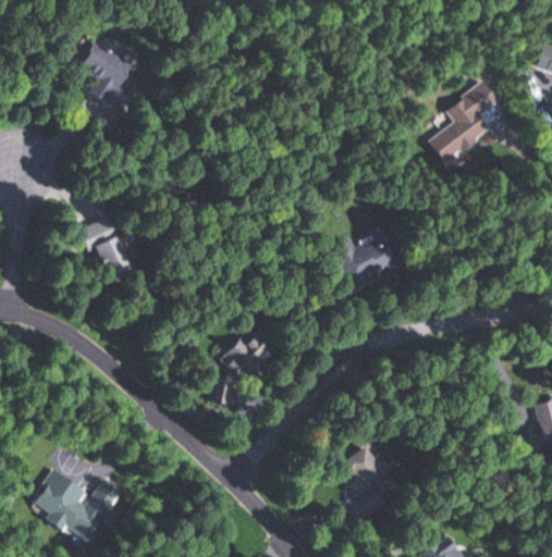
[(89,93),(117,109),(125,93),(119,88),(132,66),(94,45),(78,71),(96,82),(89,93)]
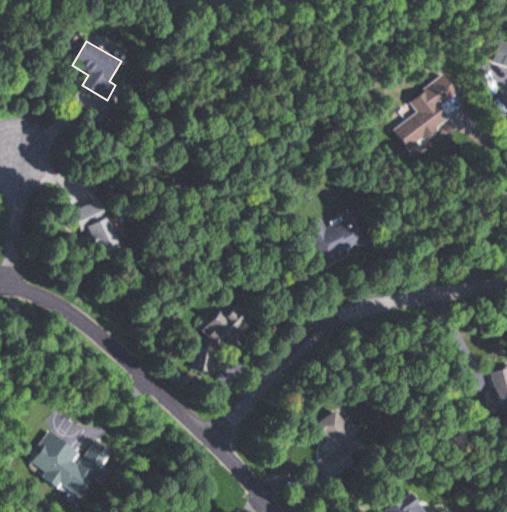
[(506,45),(499,43),(493,63),(506,66),(506,45)]
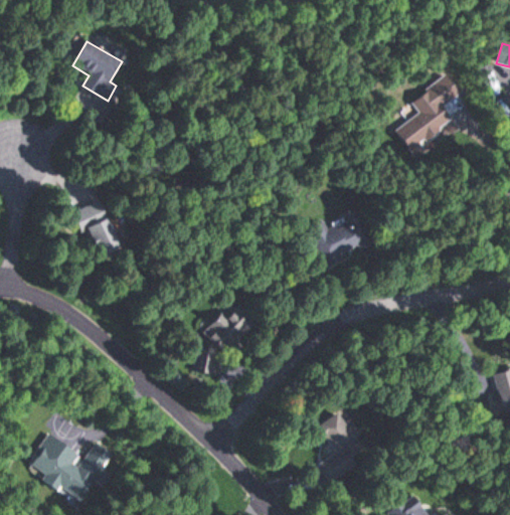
[(396,129),(410,151),(455,124),(434,91),(412,104),(419,115),(396,129)]
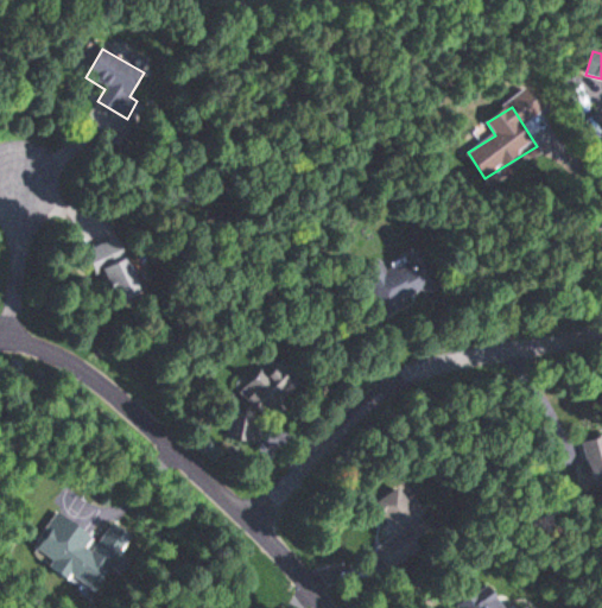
[(144,292),(119,236),(87,251),(97,274),(103,271),(119,304),(144,292)]
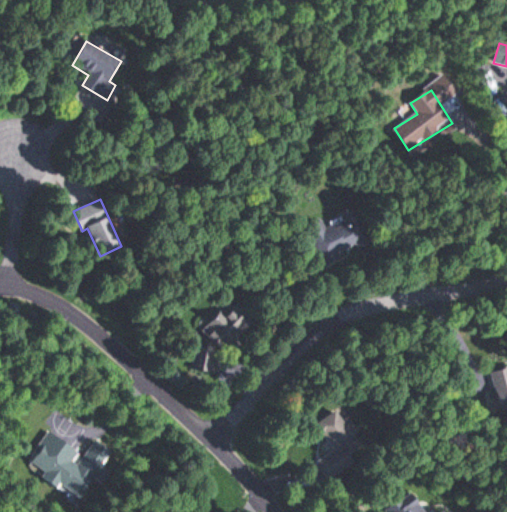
[(354,211),(325,224),(323,220),(305,228),(322,265),(368,245),(354,211)]
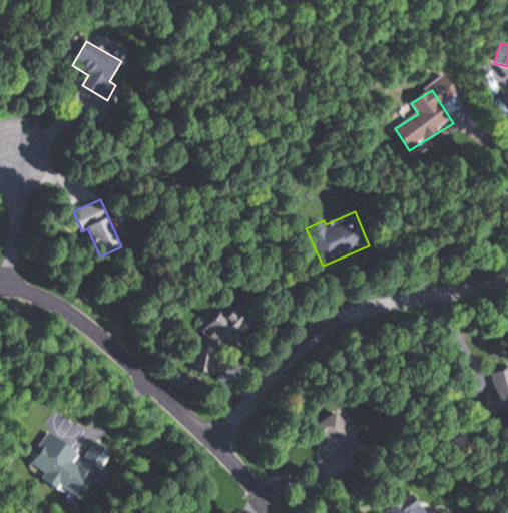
[(226,317),(221,312),(203,332),(225,353),(256,322),(238,306),(226,317)]
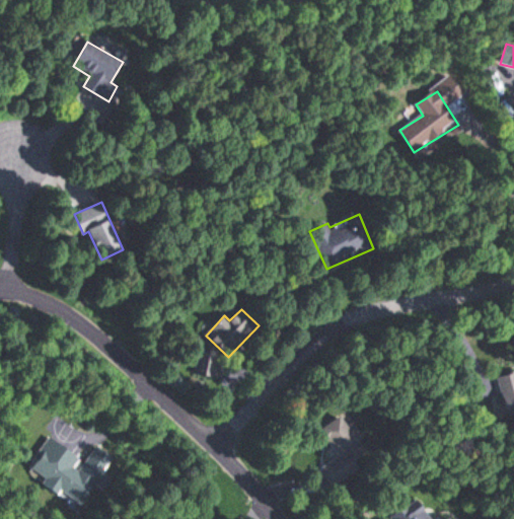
[(195,374),(213,378),(218,354),(200,350),(195,374)]
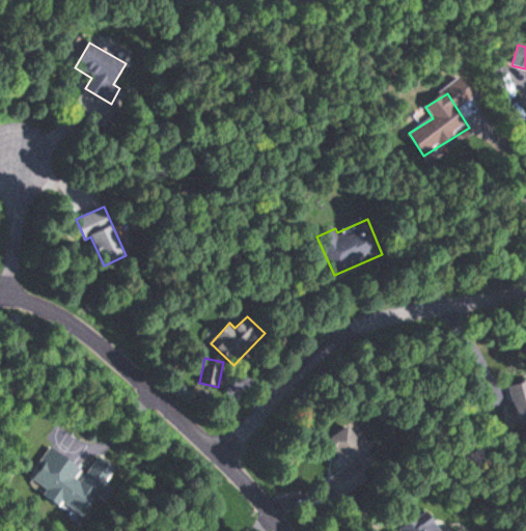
[(520,425),(525,423),(525,382),(510,386),(520,425)]
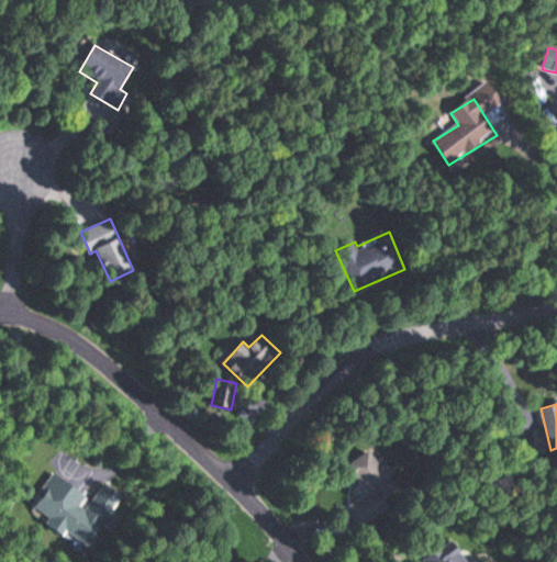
[(368,449),(346,465),(367,494),(352,505),(363,519),(401,492),(368,449)]
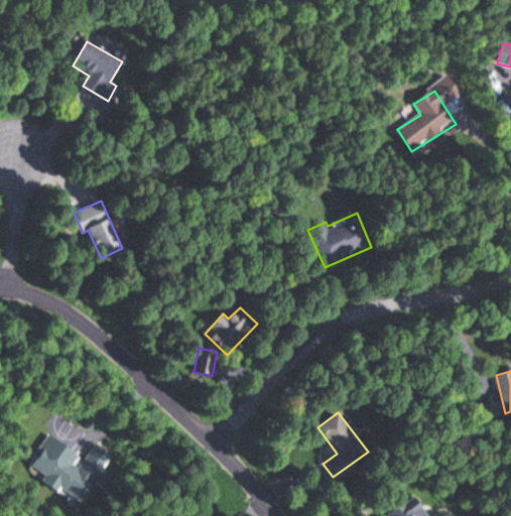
[(40,477),(79,503),(99,474),(61,447),(40,477)]
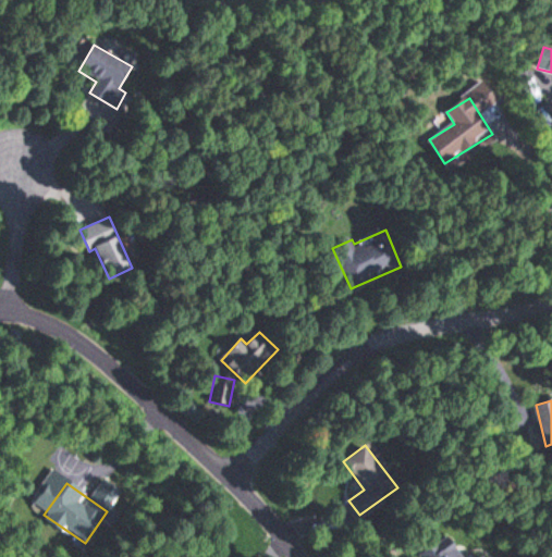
[(485,556),(485,555),(481,556),(463,556),(450,534),(415,555),(415,556),(485,556)]
